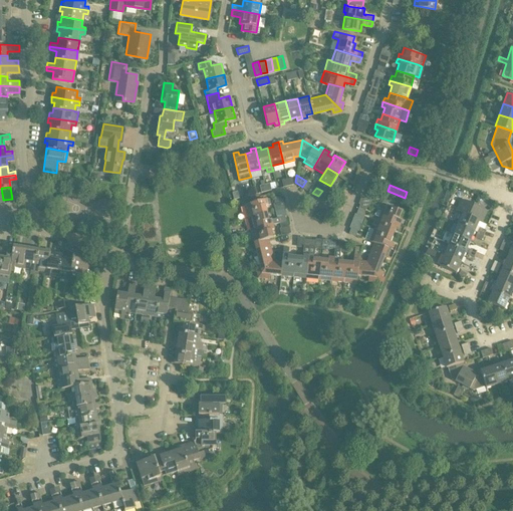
[(268,197),(266,198),(244,203),(247,216),(266,211),(264,204),(270,203),(268,197)]
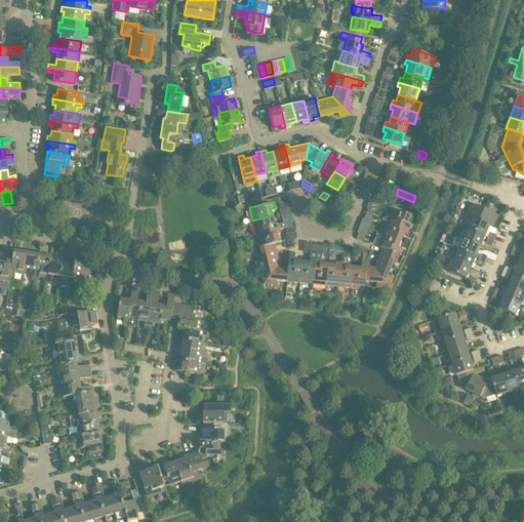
[(478,218),(483,207),(470,201),(465,213),(472,215),(478,218)]
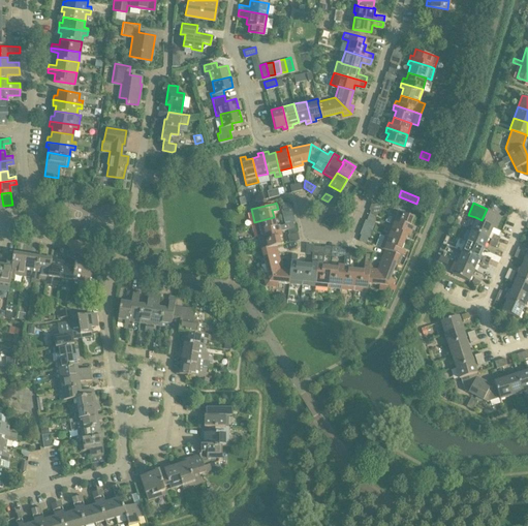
[(390,222),(411,230),(413,225),(410,224),(413,216),(394,209),(392,216),(390,215),(386,218),(385,220),(390,222)]
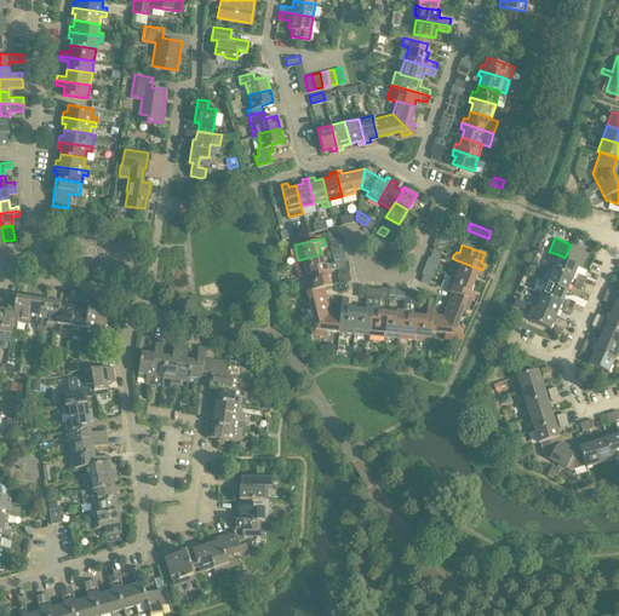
[(565,258),(578,264),(580,265),(586,252),(571,245),(565,258)]
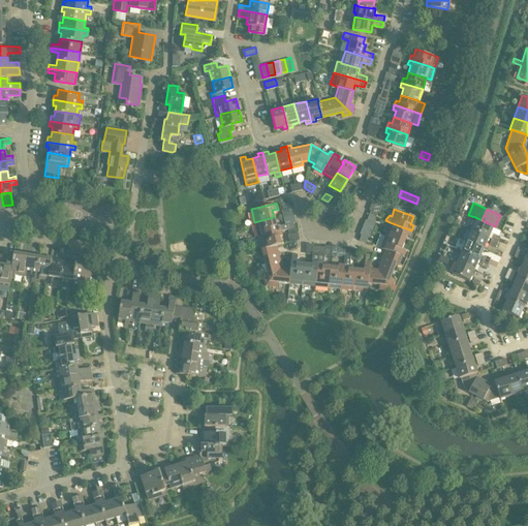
[(274,217),(254,222),(257,235),(280,229),(287,227),(293,225),(292,220),(286,222),(279,224),(276,224),(274,217)]
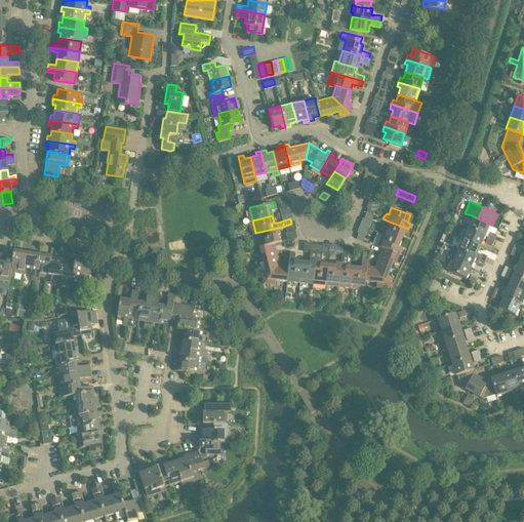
[(472,215),(467,227),(484,235),(489,224),(478,218),(472,215)]
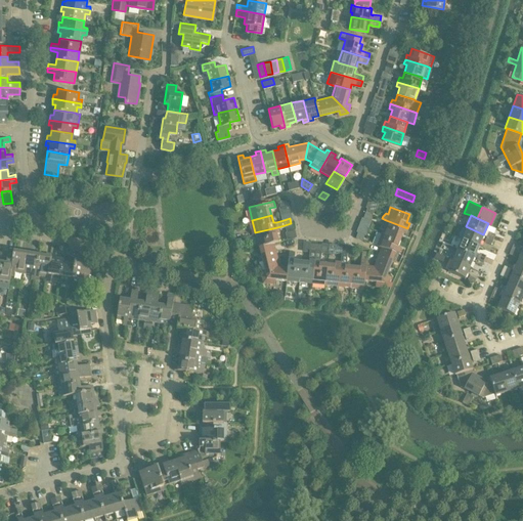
[(407,228),(386,220),(381,231),(399,239),(402,232),(405,233),(407,228)]
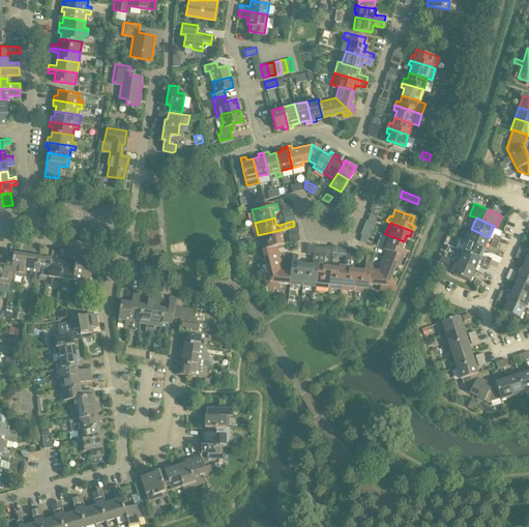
[(471,229),(467,240),(483,247),(489,237),(471,229)]
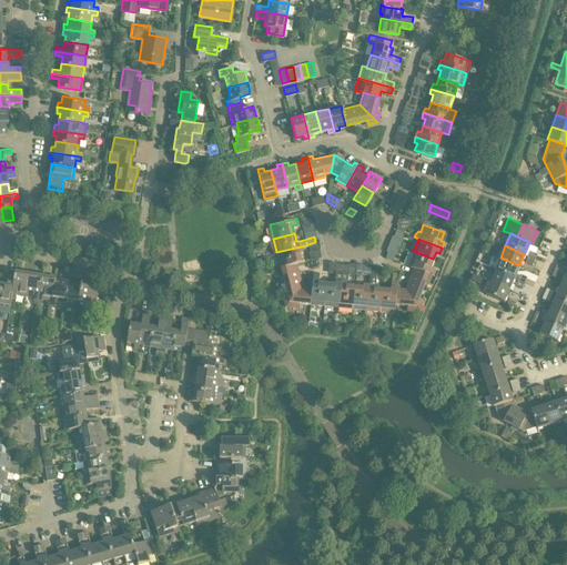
[(301,246),(276,252),(280,265),(296,261),(296,262),(301,261),(299,253),(302,252),(301,246)]
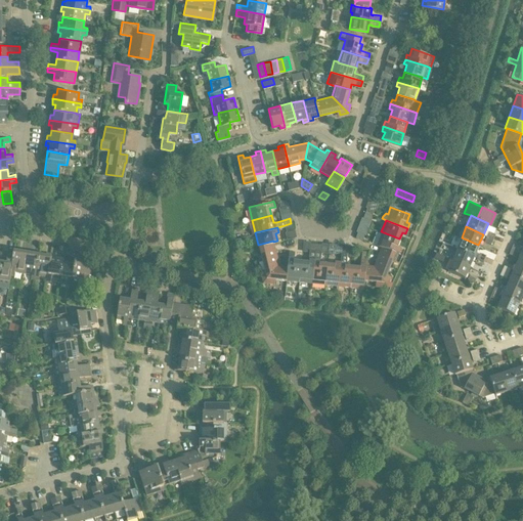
[(377,230),(372,242),(377,244),(376,245),(381,246),(395,251),(395,252),(398,253),(400,247),(397,246),(399,239),(381,231),(377,230)]
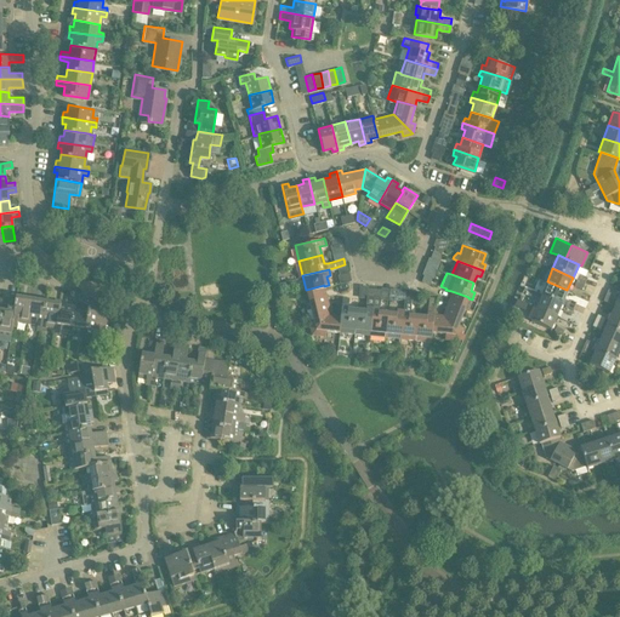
[(567,290),(547,281),(541,293),(562,302),(567,290)]
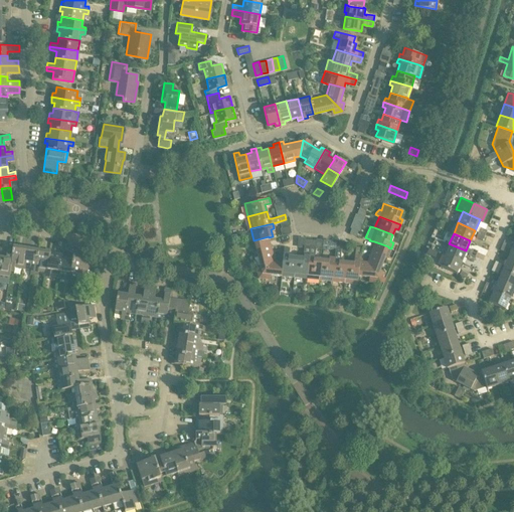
[(269,236),(253,240),(260,268),(255,269),(258,277),(259,276),(274,258),(269,237),(269,236)]
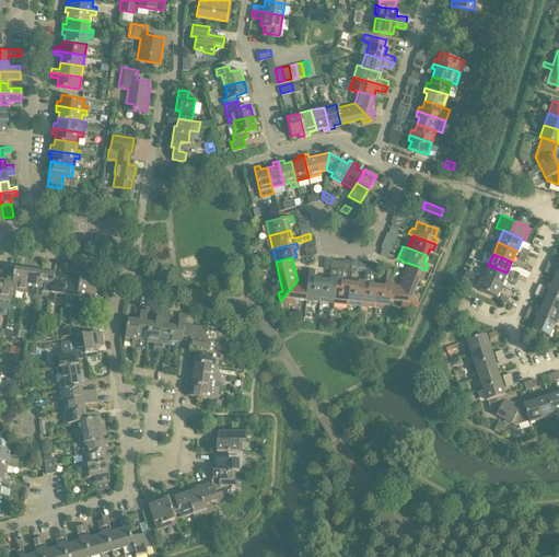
[(327,279),(321,279),(318,300),(333,301),(337,259),(332,258),(330,266),(329,266),(329,276),(328,276),(327,279)]
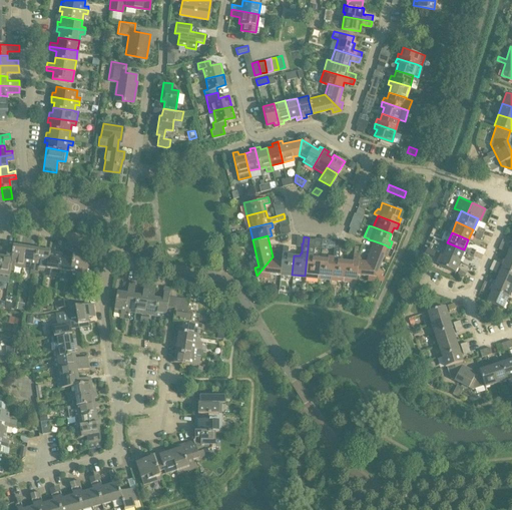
[(314,237),(309,237),(305,276),(318,278),(319,258),(312,258),(313,253),(314,244),(314,237)]
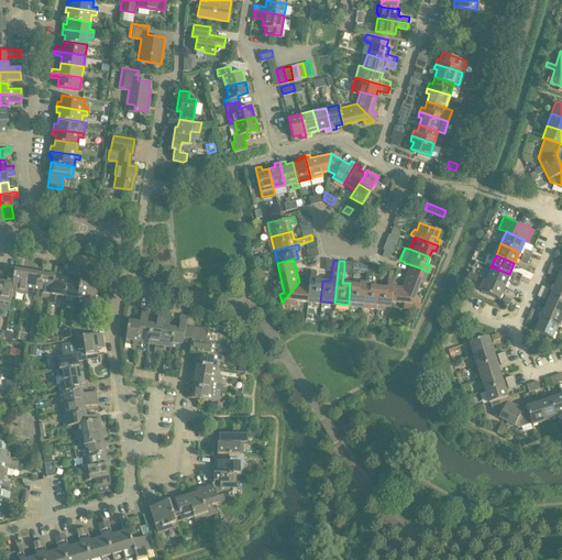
[(551,261),(549,266),(555,270),(559,271),(561,272),(561,263),(561,265),(551,261)]
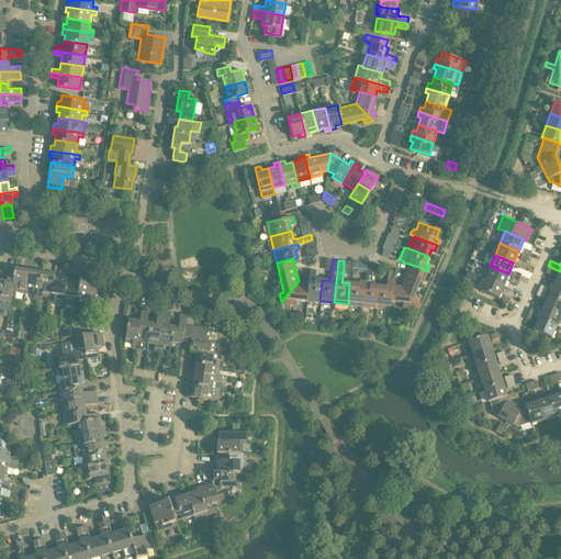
[(366,270),(365,280),(361,305),(376,306),(378,286),(371,284),(371,281),(370,281),(371,271),(372,264),(366,264),(366,270)]
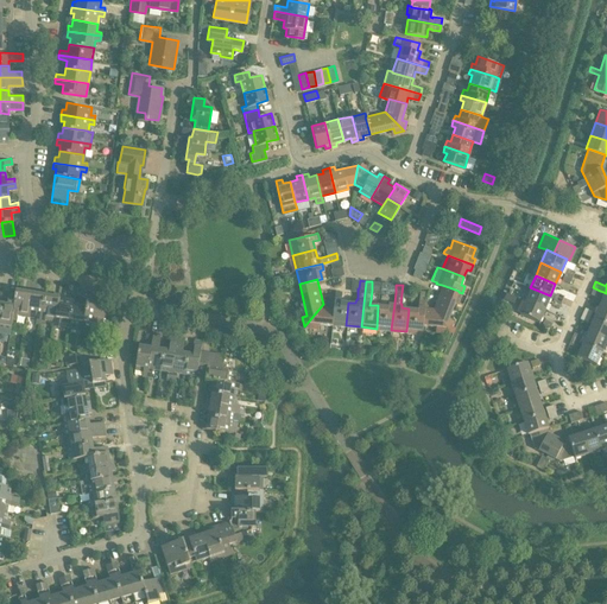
[(442,285),(432,307),(424,306),(423,306),(422,324),(438,326),(438,331),(448,332),(451,323),(447,322),(459,292),(459,291),(442,285)]
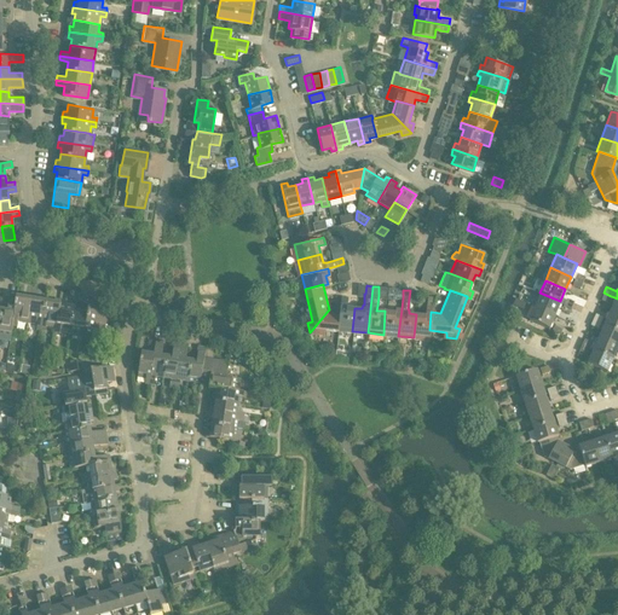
[(24,295),(16,294),(11,323),(12,323),(16,324),(16,319),(26,320),(30,293),(24,291),(24,295)]
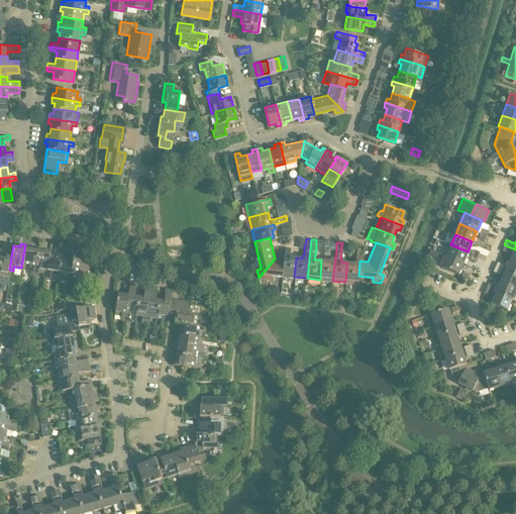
[(1,257),(0,263),(0,281),(8,283),(10,270),(9,270),(13,245),(7,244),(5,257),(1,257)]
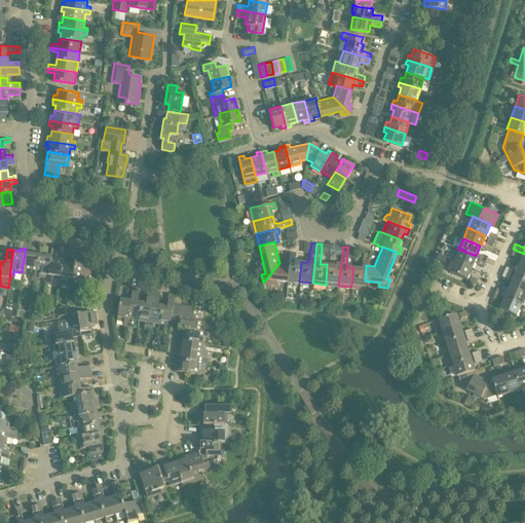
[(31,250),(26,249),(22,272),(31,273),(30,277),(34,278),(38,254),(31,253),(31,250)]
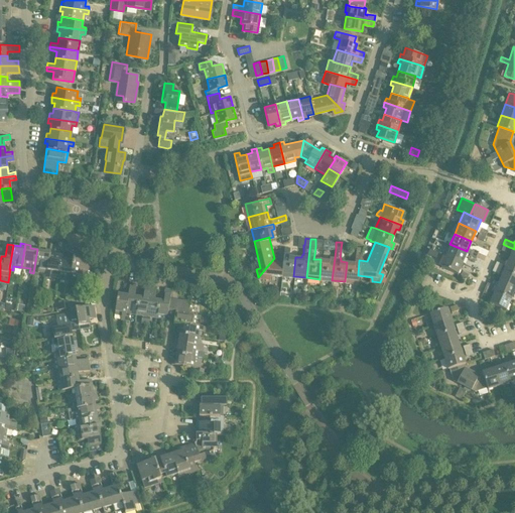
[(467,251),(449,244),(444,254),(462,262),(467,251)]
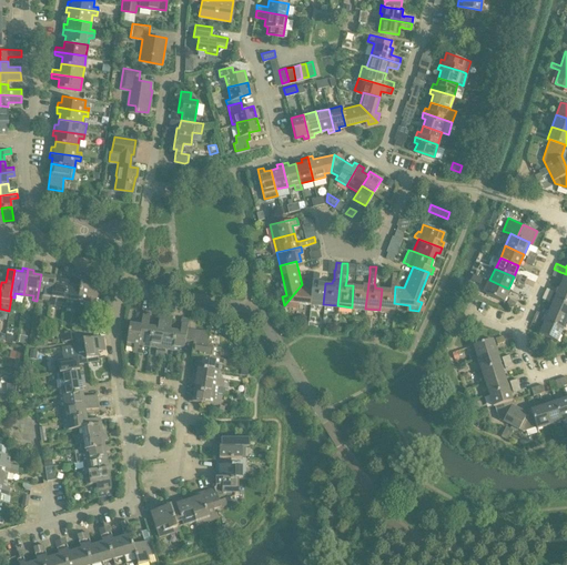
[(312,285),(310,303),(323,304),(325,283),(317,282),(319,272),(312,271),(311,285),(312,285)]
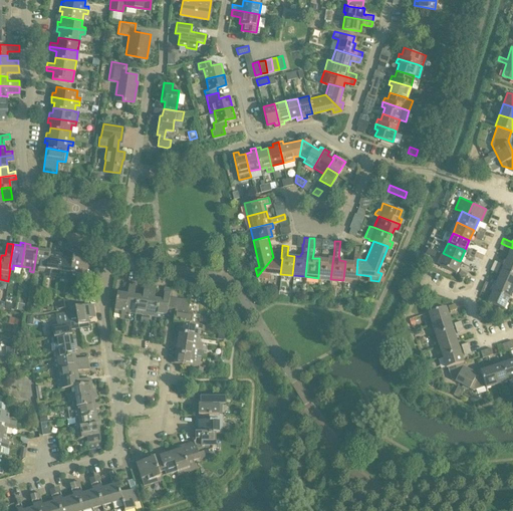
[(44,249),(37,248),(33,272),(37,273),(38,269),(45,270),(49,247),(44,246),(44,249)]
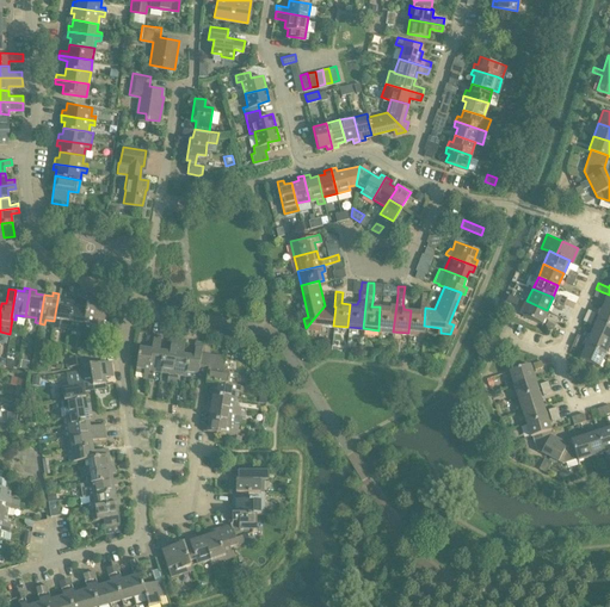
[(505,302),(516,305),(519,296),(509,292),(505,302)]
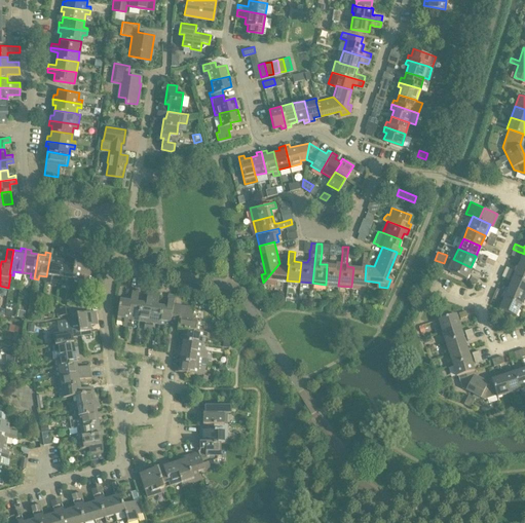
[(46,276),(45,281),(50,282),(50,276),(60,278),(63,258),(55,257),(55,254),(50,253),(46,276)]
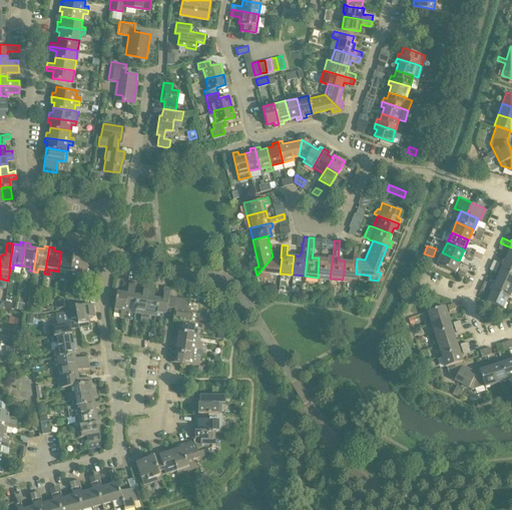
[(61,251),(58,272),(66,273),(65,277),(69,278),(70,274),(70,273),(73,252),(73,250),(68,249),(68,252),(61,251)]
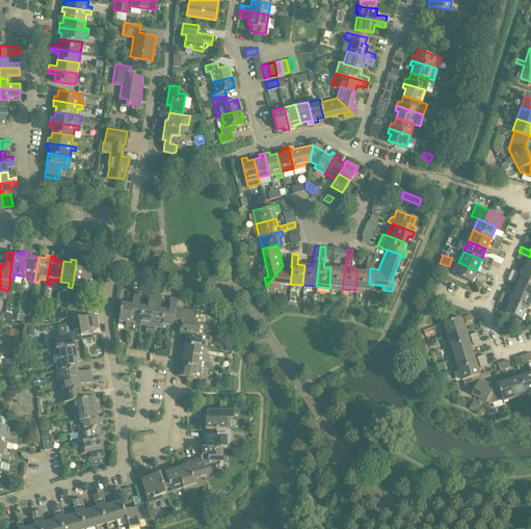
[(94,265),(76,262),(73,283),(73,284),(83,285),(90,286),(91,278),(94,265)]
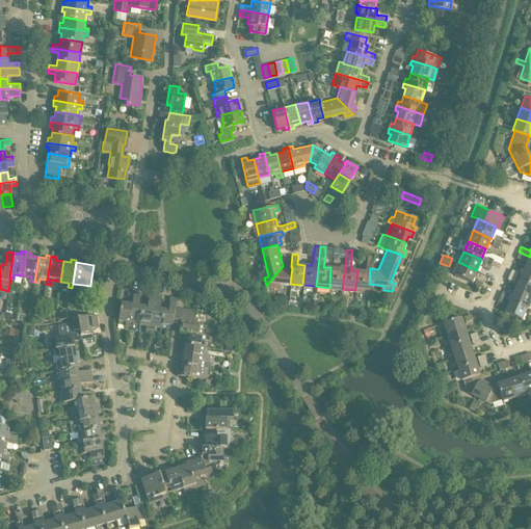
[(365,271),(357,270),(355,290),(369,292),(369,284),(370,268),(371,268),(372,262),(366,262),(365,271)]
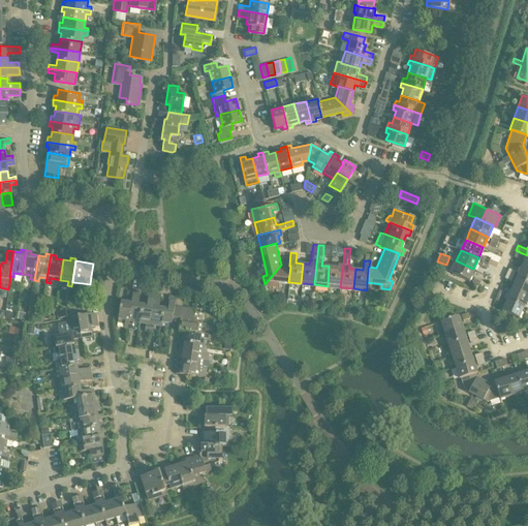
[(473,269),(456,260),(452,272),(469,279),(473,269)]
